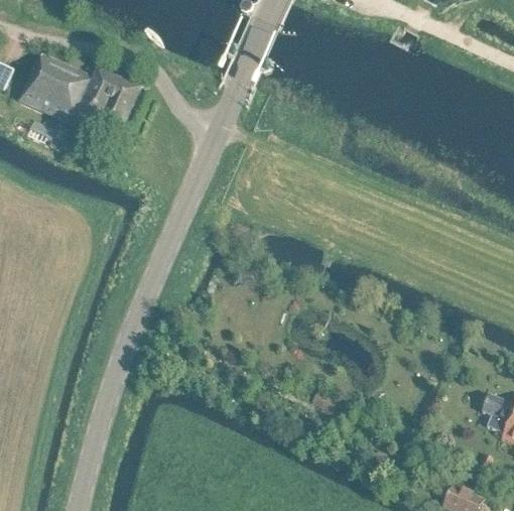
[(249,4),(244,1),(240,3),(238,8),(240,12),(244,14),(249,13),(251,8),(249,4)]
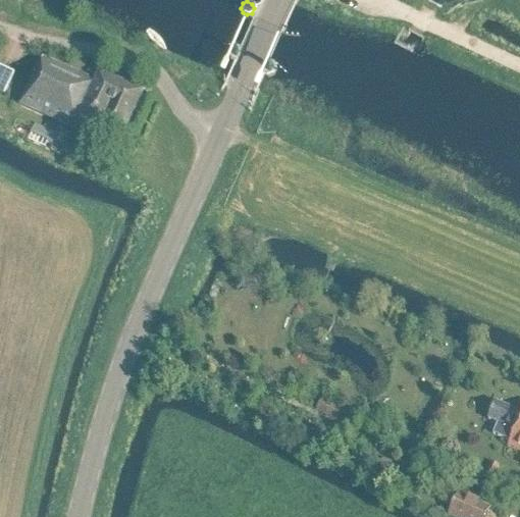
[(93,79),(41,55),(34,70),(33,69),(18,102),(72,125),(78,114),(120,134),(141,90),(97,70),(93,79)]
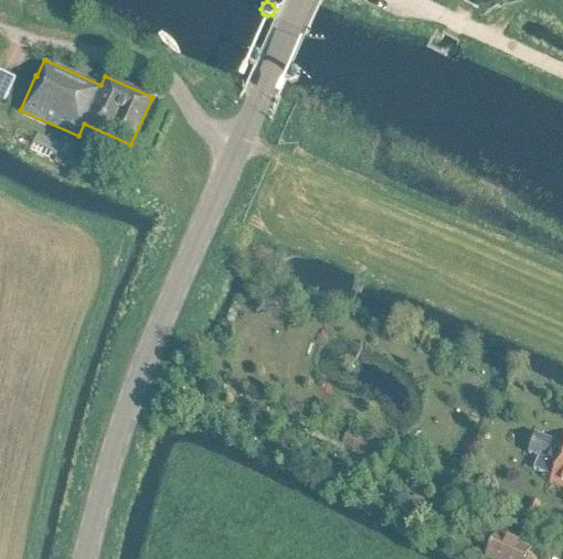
[(0,97),(2,98),(12,77),(0,71),(0,97)]
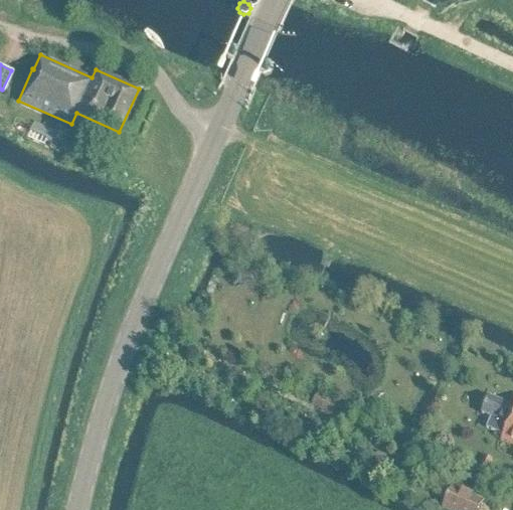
[(55,149),(63,133),(34,120),(27,137),(55,149)]
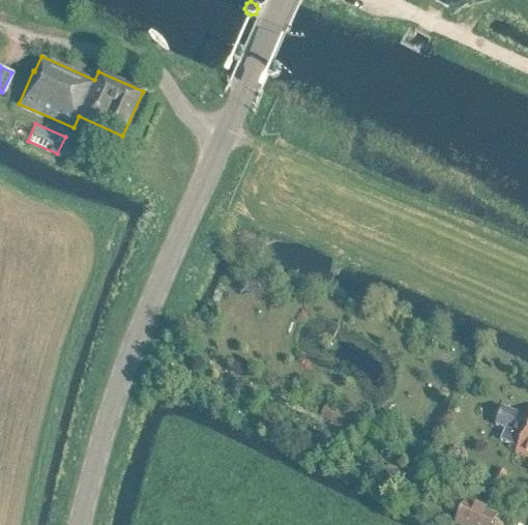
[(527,414),(527,417),(500,406),(494,424),(503,427),(498,438),(516,445),(514,449),(527,456),(527,466),(527,468),(527,414)]
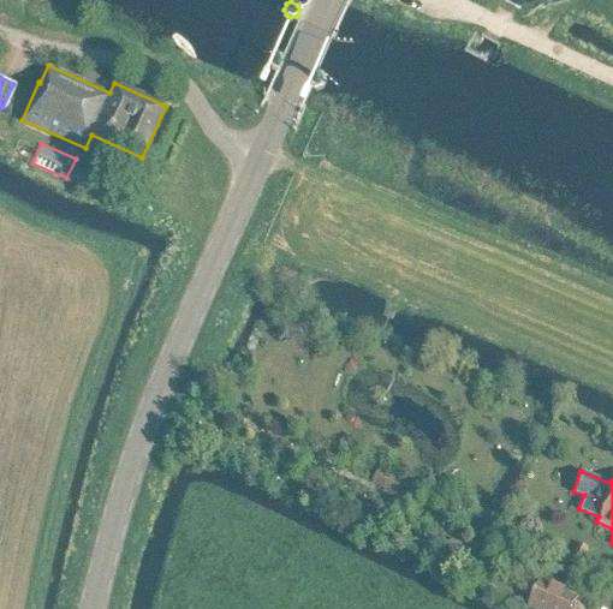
[(585,545),(576,542),(570,556),(579,560),(585,545)]
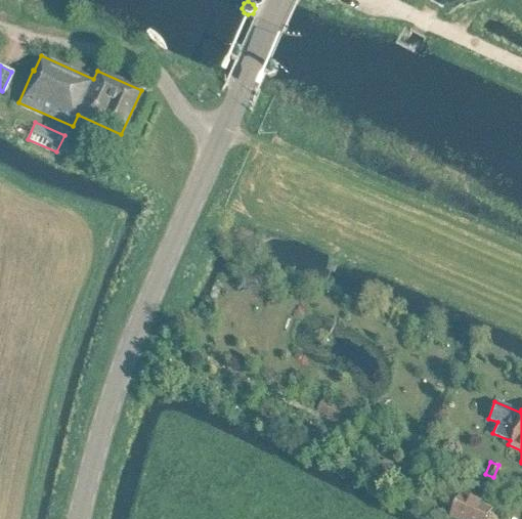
[(458,518),(484,518),(489,508),(458,493),(447,514),(458,518)]
